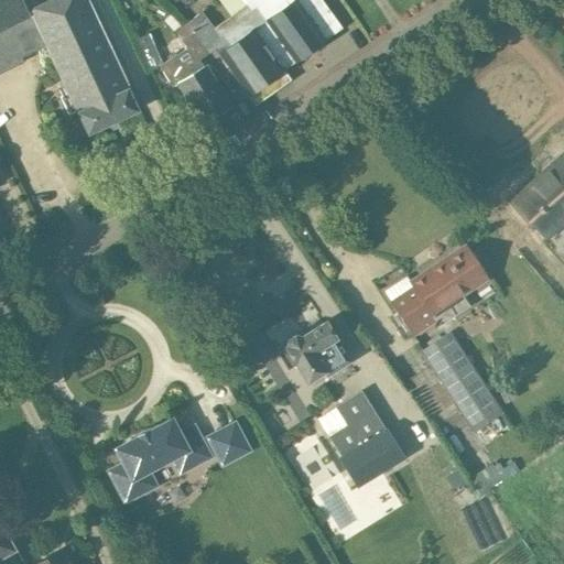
[(0,0),(0,74),(24,63),(21,57),(44,47),(42,44),(45,43),(88,133),(138,110),(86,1),(54,15),(49,3),(31,11),(33,15),(30,17),(22,0),(0,0)]
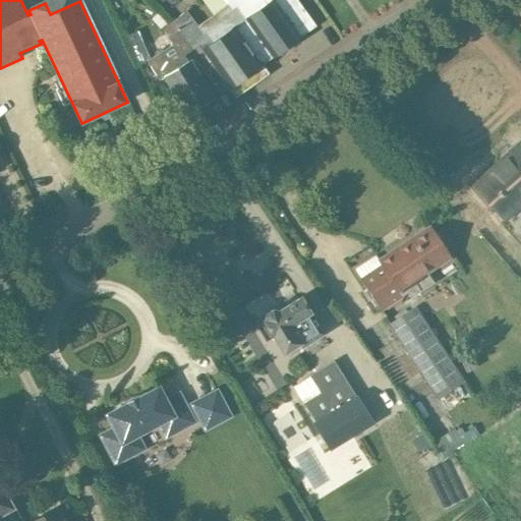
[(186,10),(172,20),(192,49),(200,45),(204,50),(236,96),(267,73),(261,65),(300,38),(299,38),(315,25),(296,0),(224,0),(231,9),(224,14),(226,16),(203,32),(186,10)]
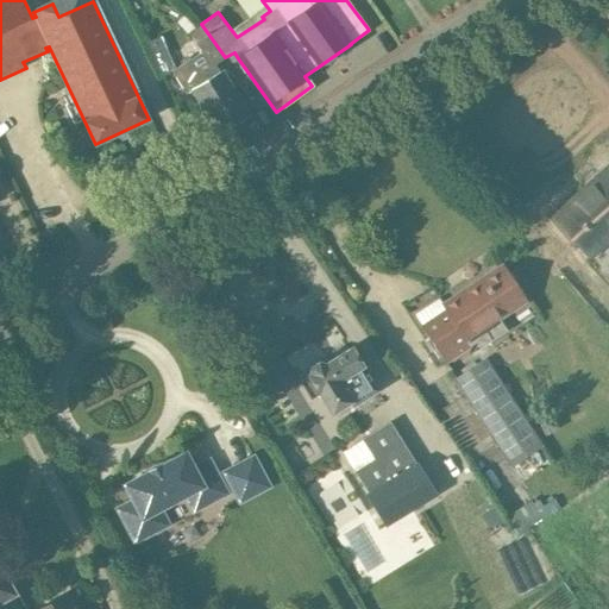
[(225,57),(201,24),(193,30),(189,32),(201,52),(175,69),(161,36),(148,42),(162,77),(171,71),(186,94),(192,90),(219,133),(249,114),(223,71),(220,73),(215,64),(225,57)]
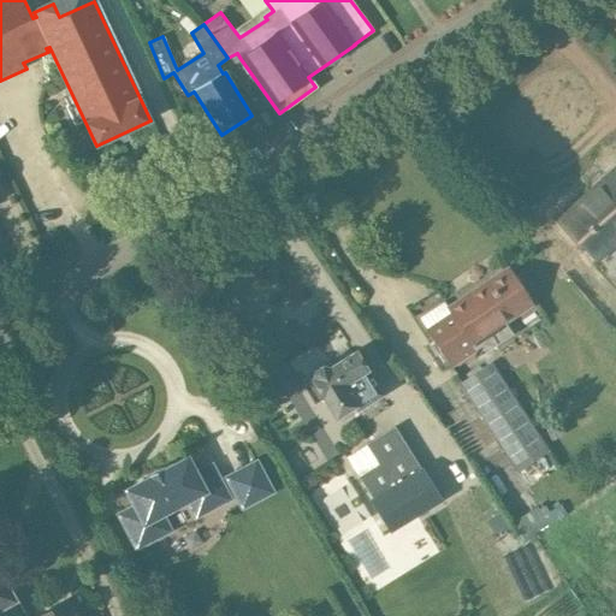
[(615,171),(562,219),(596,259),(615,240),(615,171)]
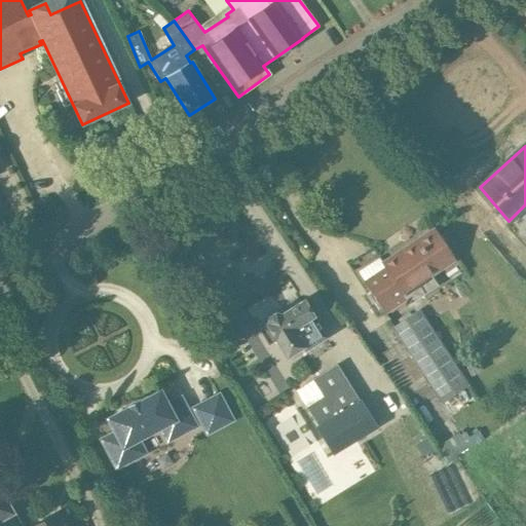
[(313,220),(318,228),(329,223),(324,214),(313,220)]
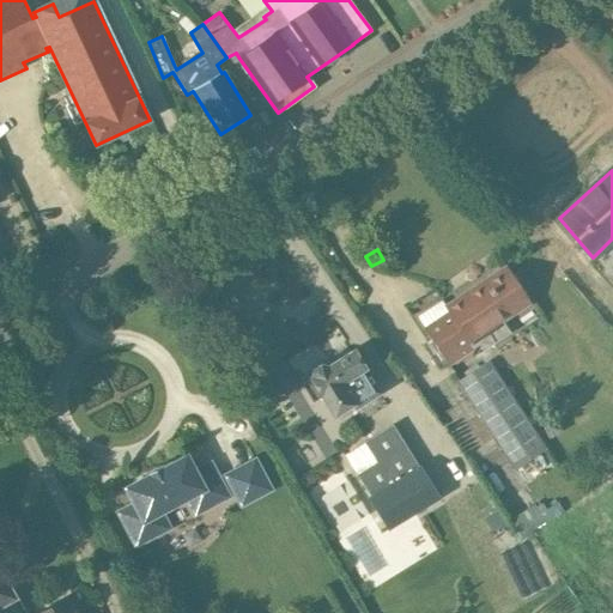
[(450,313),(425,328),(449,364),(474,349),(474,347),(479,344),(483,350),(510,332),(503,321),(529,303),(505,267),(445,305),(450,313)]
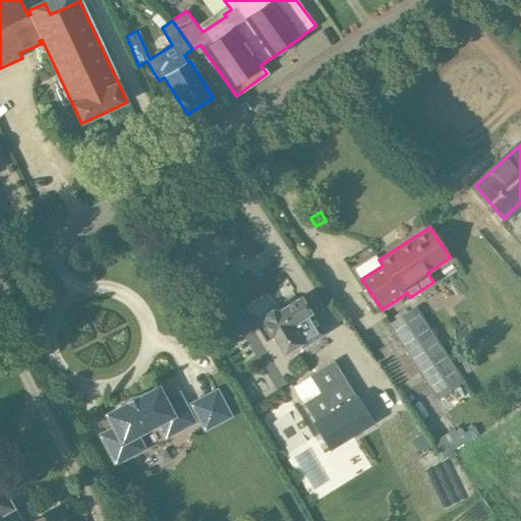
[(324,334),(300,296),(278,310),(273,309),(266,313),(265,320),(255,325),(266,341),(273,337),(284,353),(298,344),(301,348),(324,334)]
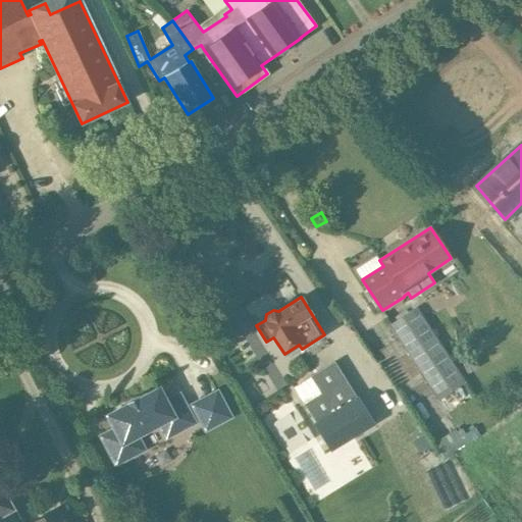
[(466,380),(417,306),(388,324),(437,400),(466,380)]
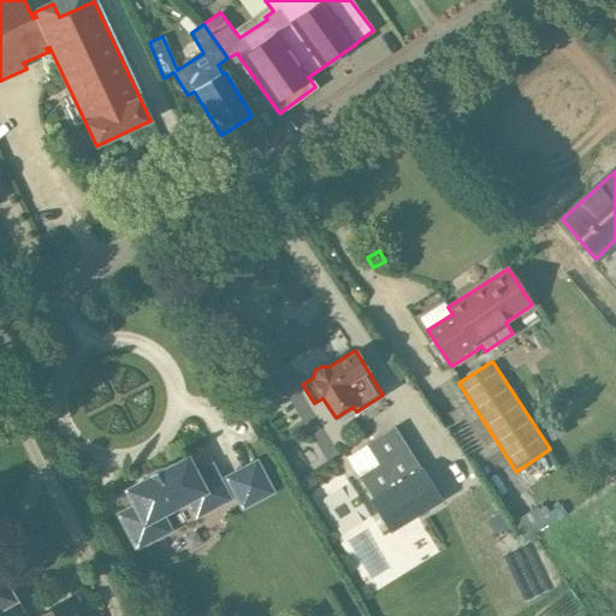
[(378,467),(360,478),(371,497),(368,498),(390,533),(443,499),(422,467),(419,469),(394,428),(366,445),(378,467)]
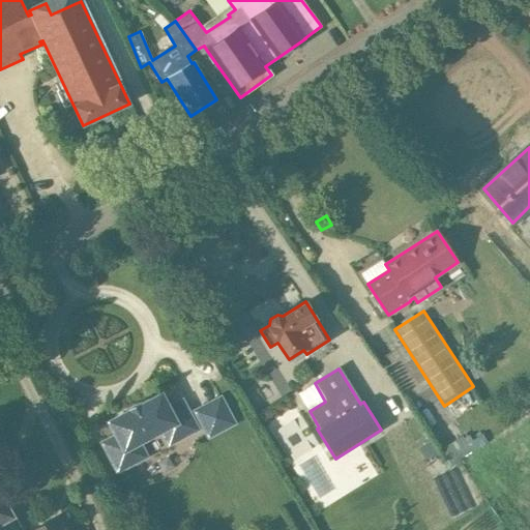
[(149,401),(148,399),(146,400),(143,400),(138,402),(134,404),(130,405),(127,407),(125,409),(123,410),(120,414),(122,415),(110,421),(117,436),(104,442),(118,470),(137,461),(136,460),(139,459),(141,449),(140,447),(141,446),(138,442),(162,429),(165,434),(167,436),(175,439),(178,438),(197,429),(182,401),(168,408),(160,394),(149,401)]
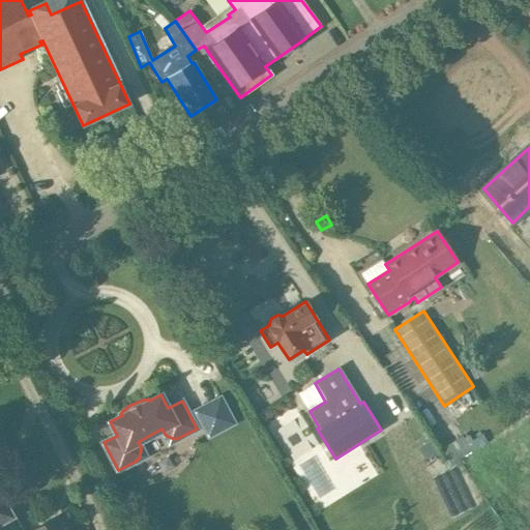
[(209,435),(233,422),(221,399),(196,411),(209,435)]
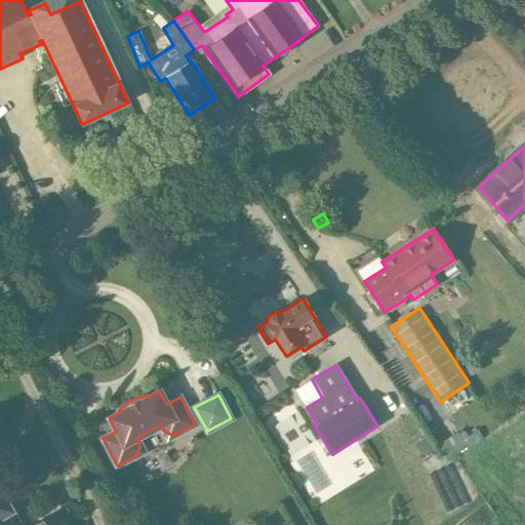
[(423,436),(412,443),(420,455),(432,448),(423,436)]
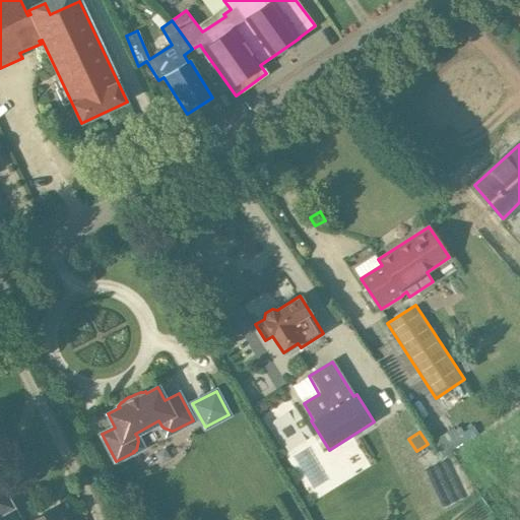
[(21,519),(0,481),(0,519),(21,519)]
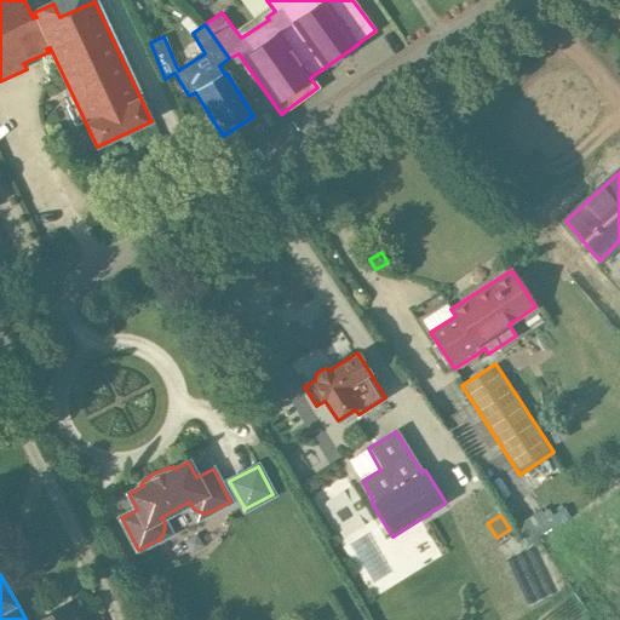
[(75,619),(67,604),(38,619),(75,619)]
